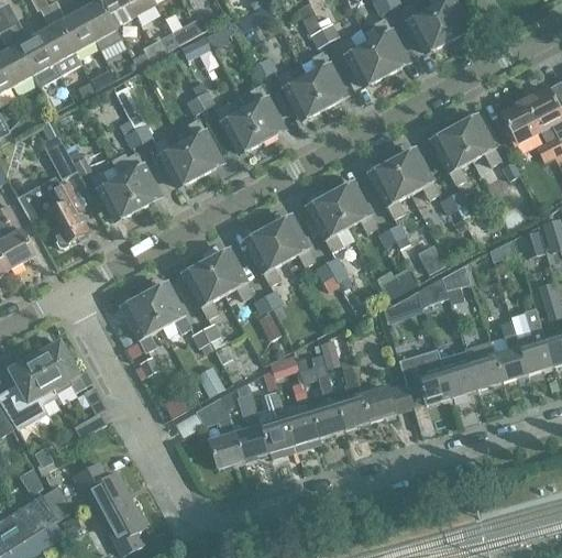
[(57,22),(74,52),(95,41),(78,11),(66,18),(57,0),(54,0),(48,3),(57,22)]
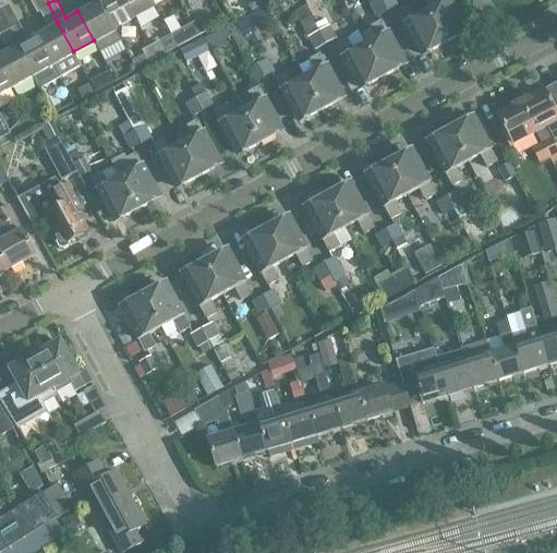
[(77,11),(94,40),(98,48),(120,37),(113,26),(107,13),(106,13),(99,1),(97,1),(96,0),(88,0),(91,4),(77,11)]
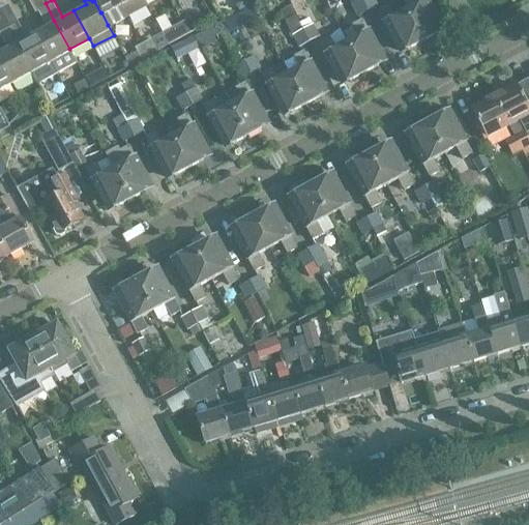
[(127,15),(119,0),(91,0),(92,1),(94,1),(100,12),(101,12),(108,25),(127,15)]
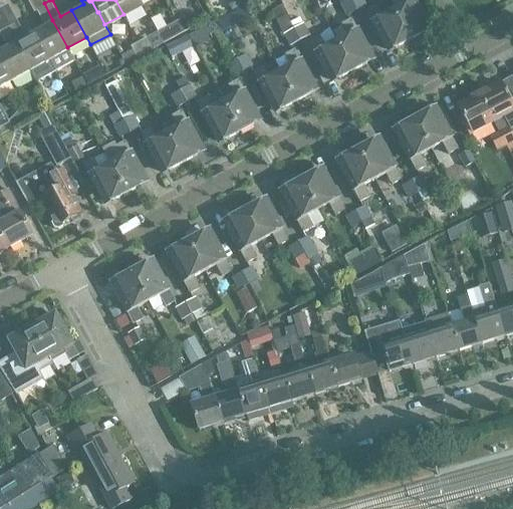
[(115,0),(123,14),(143,3),(141,0),(115,0)]
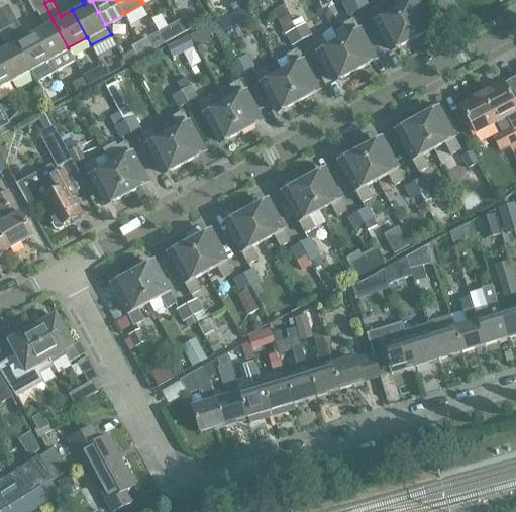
[(357,7),(353,0),(341,0),(347,12),(357,7)]
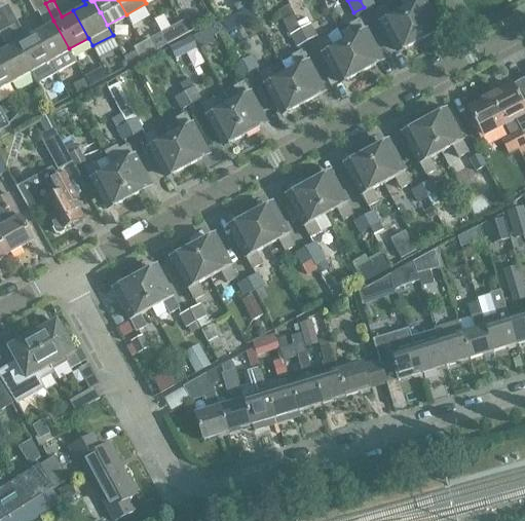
[(402,8),(418,38),(433,30),(430,28),(438,24),(425,0),(412,0),(413,2),(402,8)]
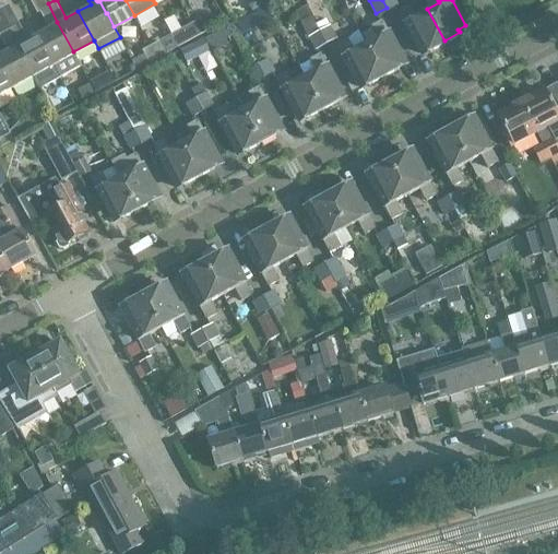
[(57,22),(48,3),(38,9),(49,26),(36,34),(57,71),(68,65),(70,68),(80,63),(73,51),(57,22)]
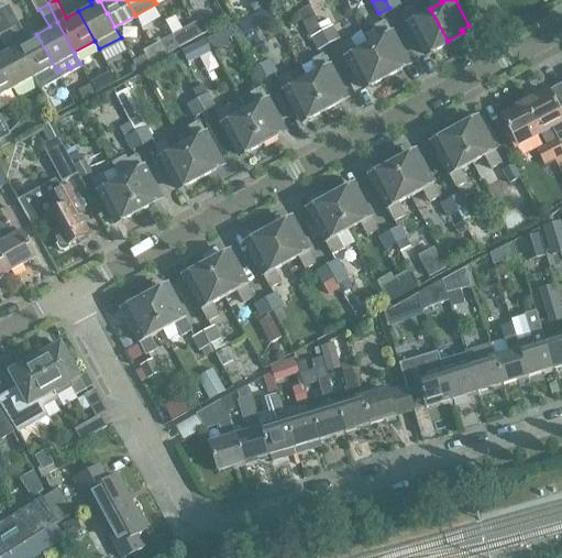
[(242,31),(272,15),(266,3),(237,19),(241,28),(242,31)]
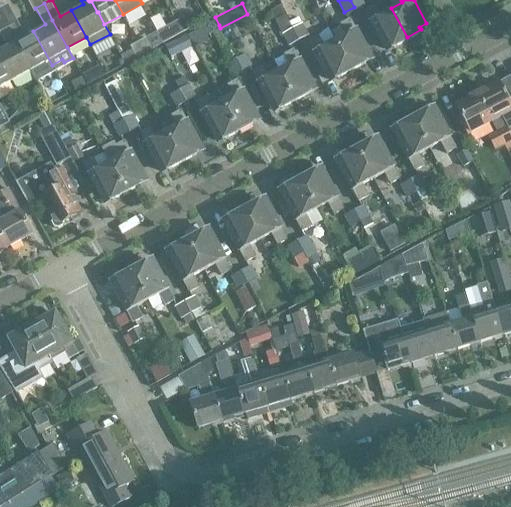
[(407,37),(391,8),(380,14),(374,3),(365,8),(371,19),(370,19),(384,46),(391,42),(393,44),(407,37)]
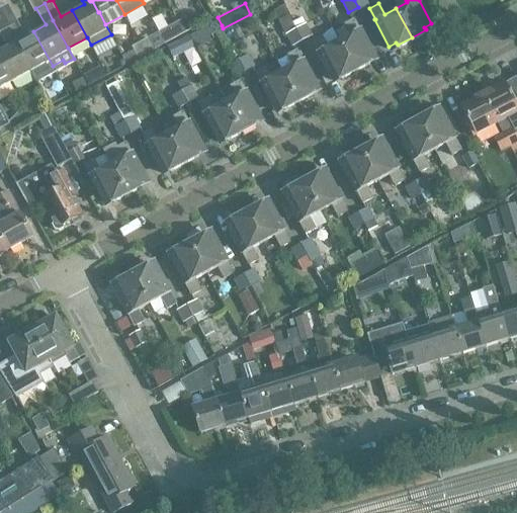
[(291,43),(302,37),(291,18),(287,11),(277,17),(291,43)]
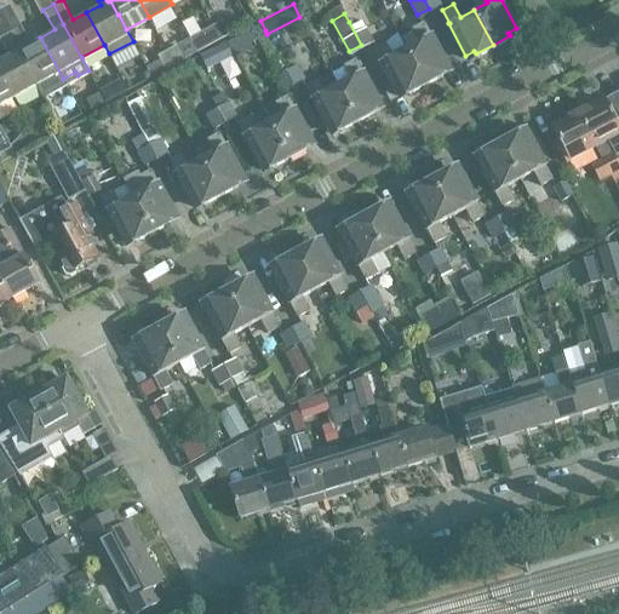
[(361,16),(349,22),(361,45),(373,39),(361,16)]
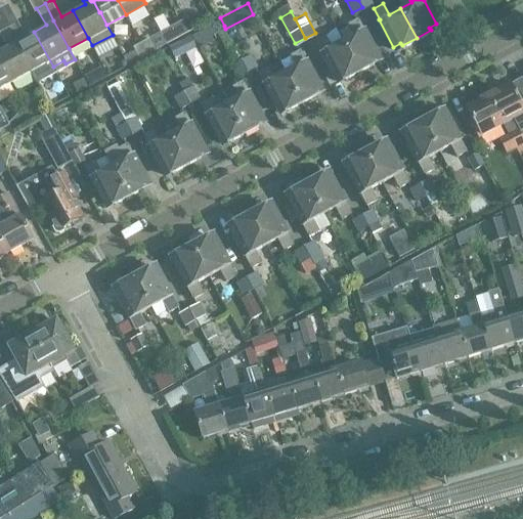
[(186,14),(178,18),(185,30),(192,26),(186,14)]
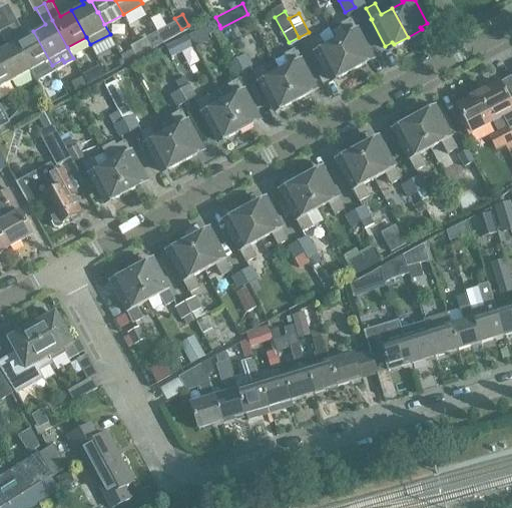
[(330,27),(351,67),(365,60),(364,57),(371,53),(357,27),(356,27),(350,16),(330,27)]
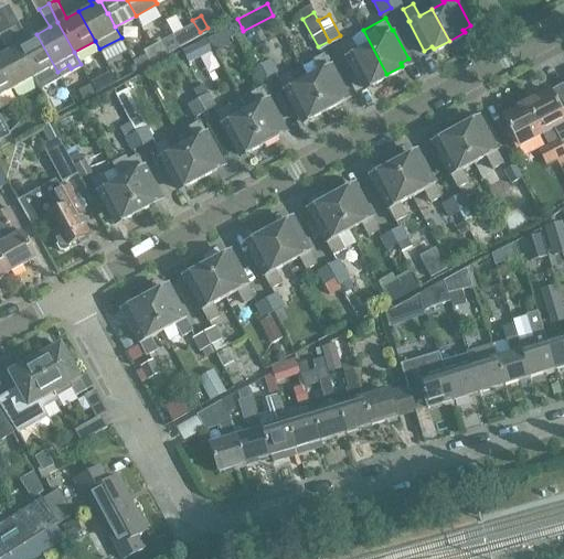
[(227,35),(242,28),(237,19),(223,25),(227,35)]
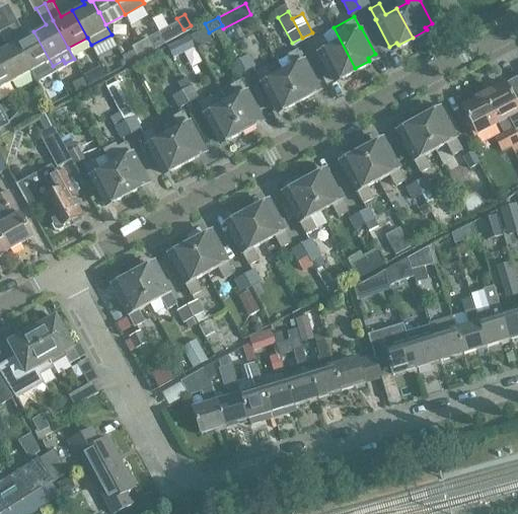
[(175,33),(183,29),(176,18),(169,22),(175,33)]
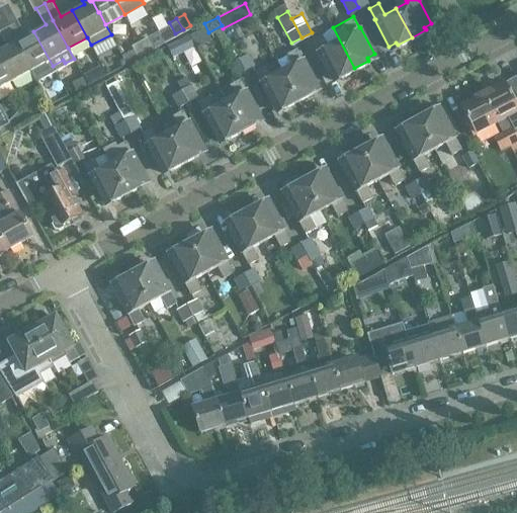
[(5,24),(33,77),(35,79),(55,69),(53,66),(33,31),(22,37),(13,20),(5,24)]
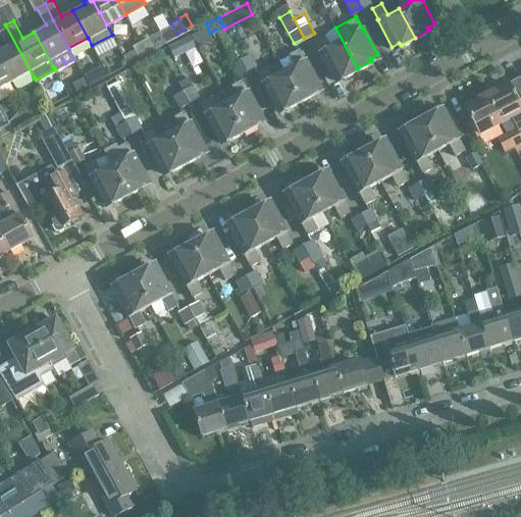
[(357,68),(335,28),(332,23),(328,26),(336,42),(329,45),(324,34),(314,39),(320,50),(320,51),(334,78),(342,73),(343,76),(357,68)]
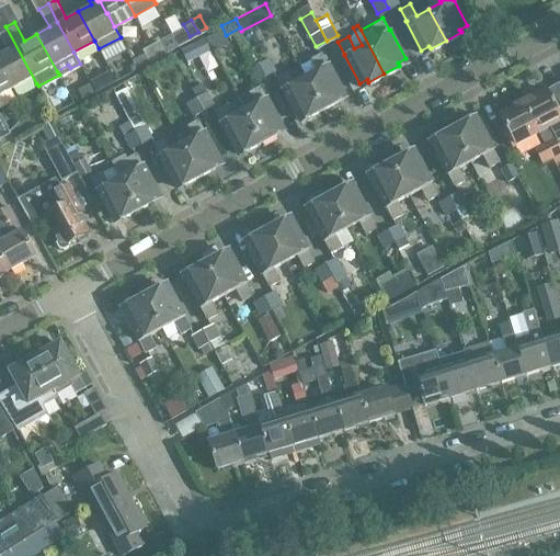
[(36,83),(6,26),(0,29),(0,35),(8,49),(0,53),(0,65),(11,86),(16,94),(36,83)]
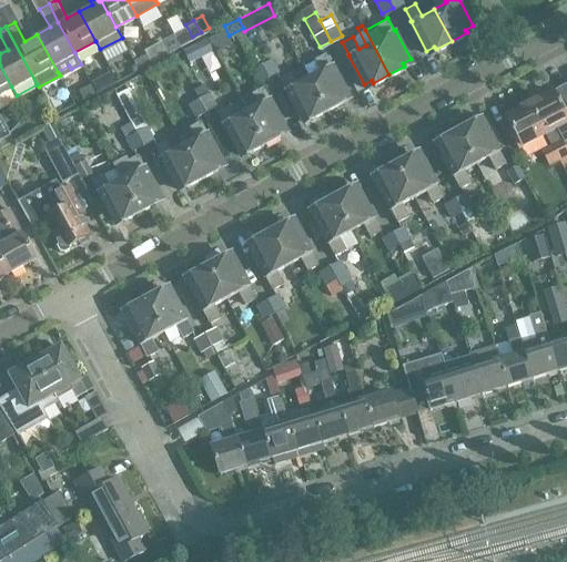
[(223,28),(208,37),(214,49),(224,44),(230,38),(223,28)]
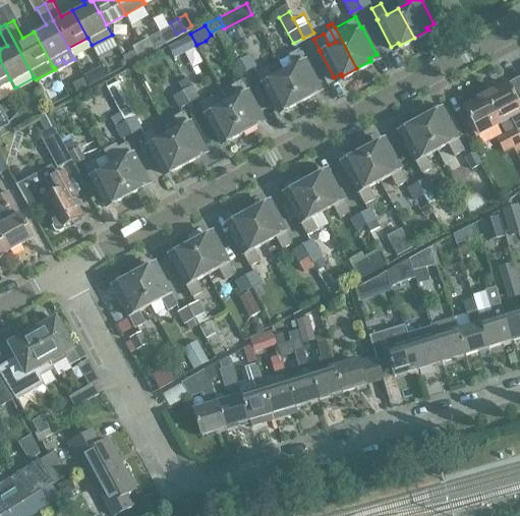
[(147,35),(138,40),(146,51),(154,47),(147,35)]
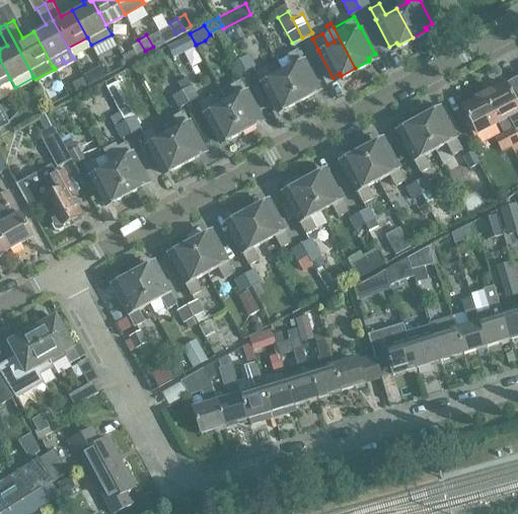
[(172,54),(183,49),(177,38),(166,43),(172,54)]
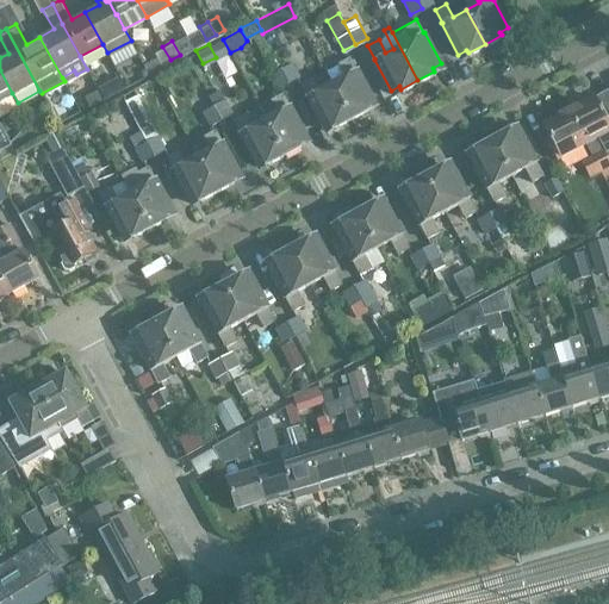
[(148,72),(171,60),(162,47),(154,51),(156,55),(143,62),(148,72)]
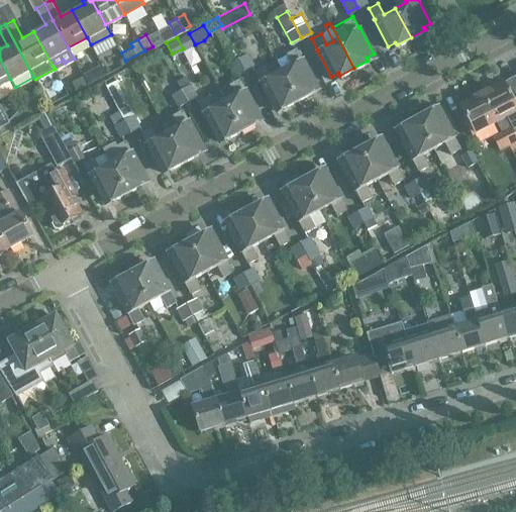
[(281,70),(297,99),(311,91),(310,88),(317,85),(302,58),(302,59),(296,47),(287,53),(293,64),(281,70)]
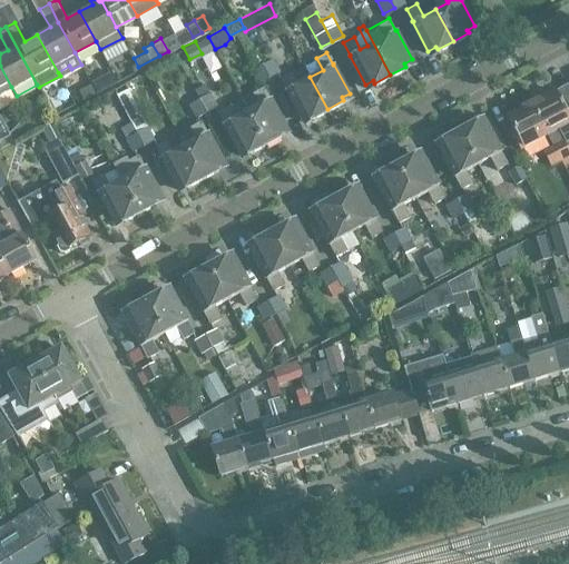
[(267,55),(260,58),(268,76),(281,69),(273,56),(270,58),(267,55)]
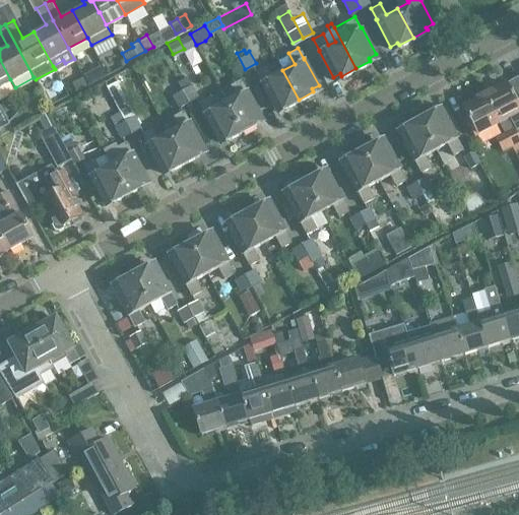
[(235,74),(245,69),(237,53),(231,57),(233,60),(229,62),(235,74)]
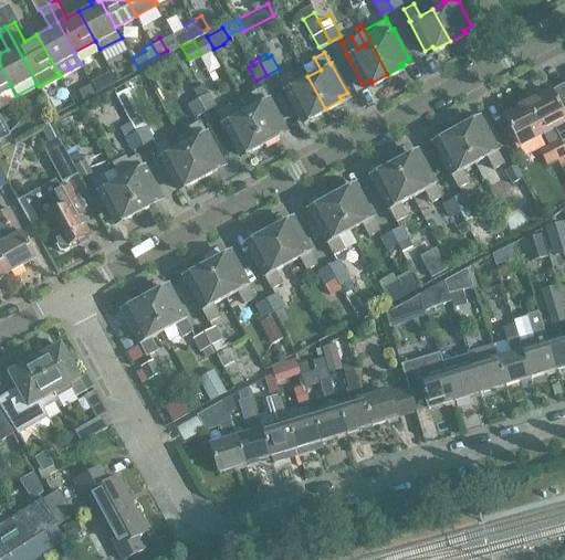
[(0,92),(11,86),(0,65),(0,92)]
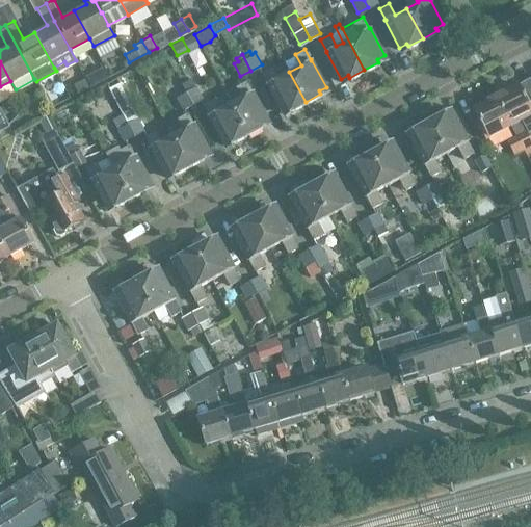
[(306,102),(289,72),(277,78),(271,67),(262,72),(268,83),(283,110),(290,107),(291,109),(306,102)]
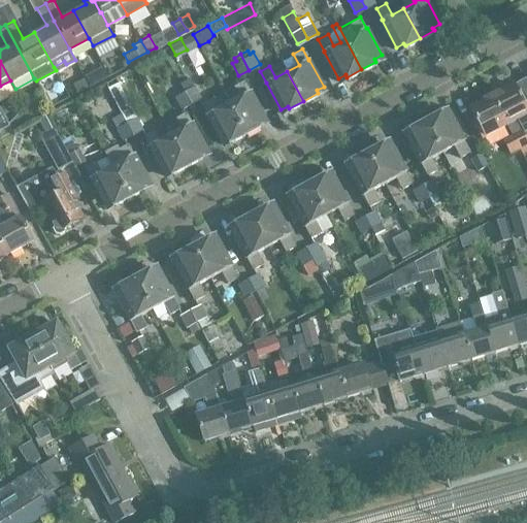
[(107,85),(121,111),(122,111),(132,132),(142,127),(118,79),(107,85)]
